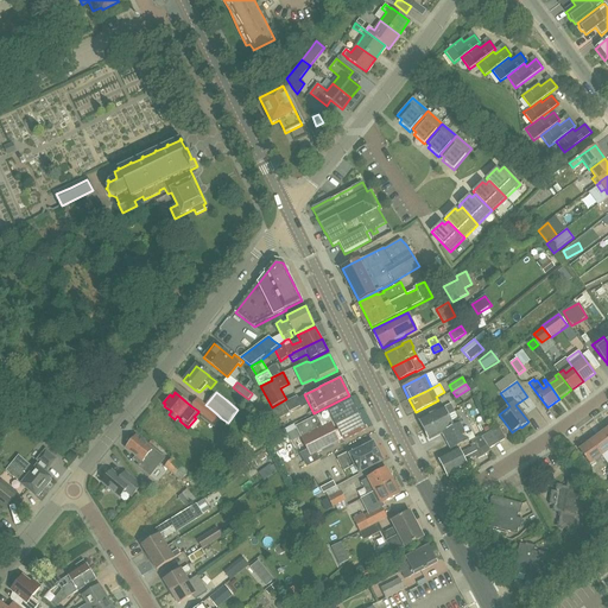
[(290,412),(302,406),(297,397),(261,415),(267,425),(290,413),(290,412)]
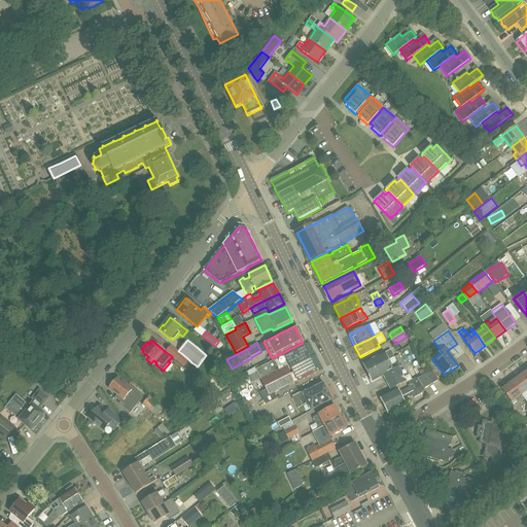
[(172,356),(172,357),(175,360),(174,362),(185,371),(191,362),(187,358),(181,353),(178,351),(171,345),(166,352),(172,356)]
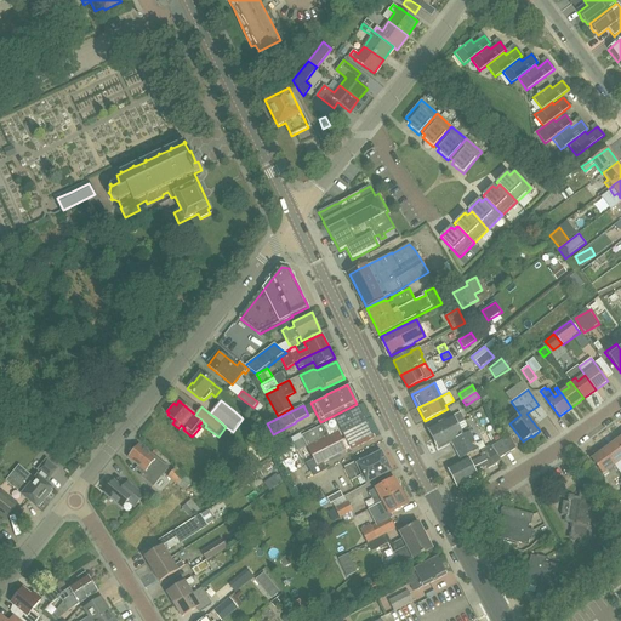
[(352,451),(352,450),(375,438),(359,406),(335,419),(339,426),(335,427),(331,421),(302,436),(314,459),(306,463),(313,477),(328,469),(324,463),(347,451),(348,454),(352,451)]
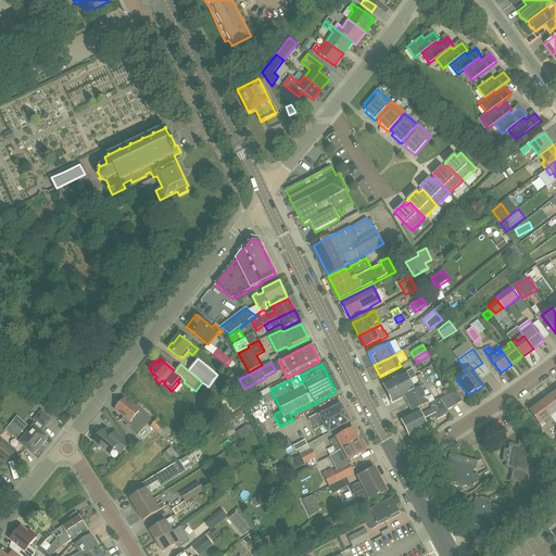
[(388,393),(411,381),(409,380),(416,377),(412,369),(383,384),(388,393)]
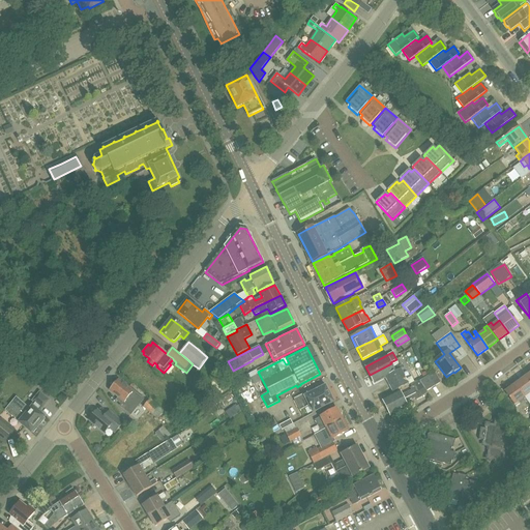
[(391,363),(370,375),(374,383),(386,378),(401,370),(401,369),(403,367),(400,362),(392,366),(391,363)]
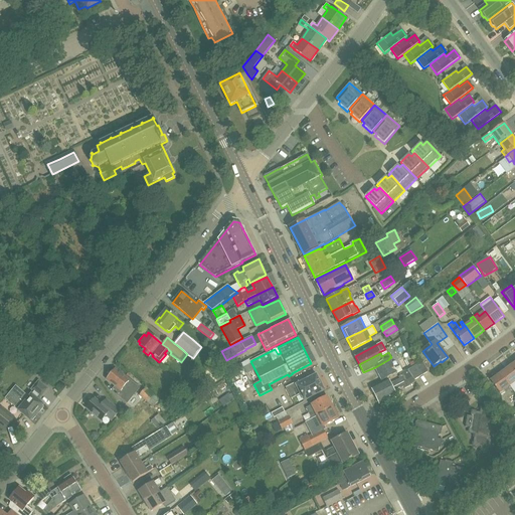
[(381,380),(396,372),(391,363),(389,359),(375,367),(381,380)]
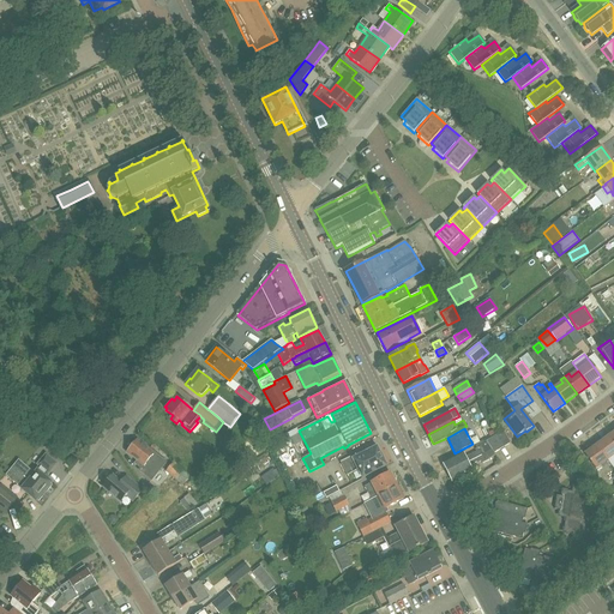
[(503,431),(497,434),(504,447),(511,443),(503,431)]
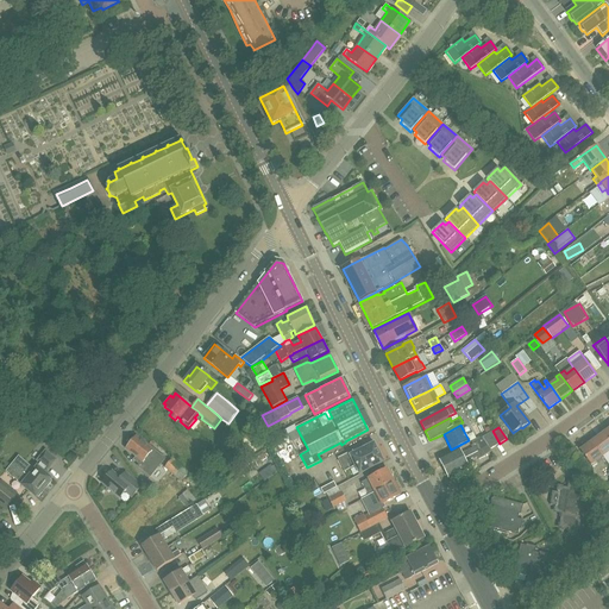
[(483,437),(488,445),(490,450),(500,444),(493,431),(487,434),(483,437)]
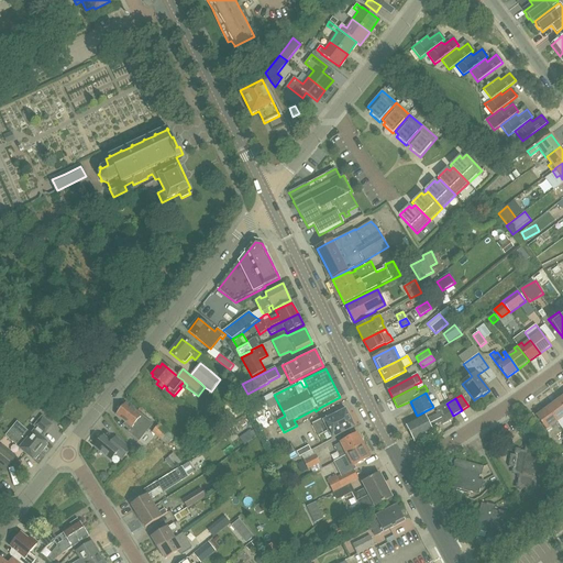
[(228,405),(239,416),(244,410),(234,399),(228,405)]
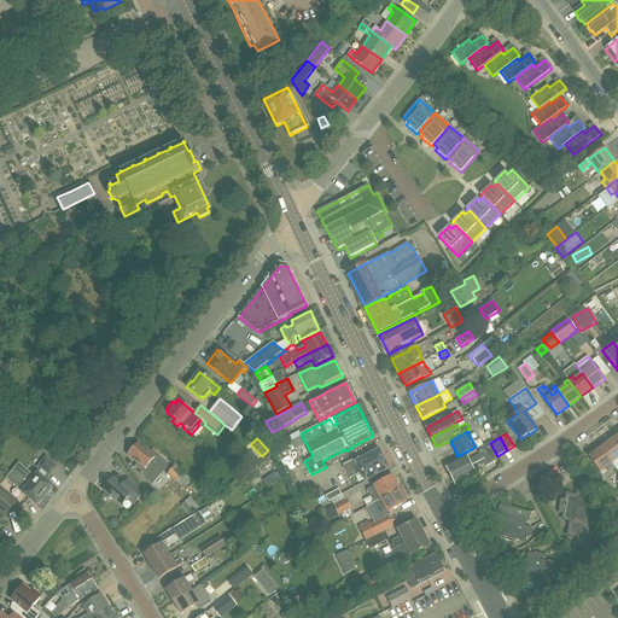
[(617,447),(612,439),(600,449),(611,464),(617,458),(617,447)]
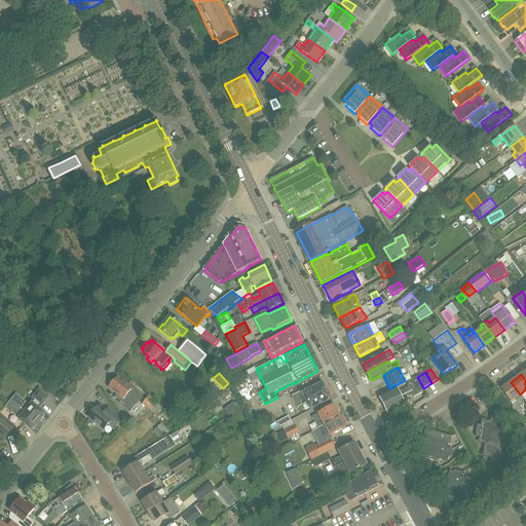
[(110,387),(109,388),(118,395),(116,397),(121,401),(120,403),(130,411),(143,396),(132,387),(132,388),(118,377),(114,382),(111,382),(109,385),(110,387)]
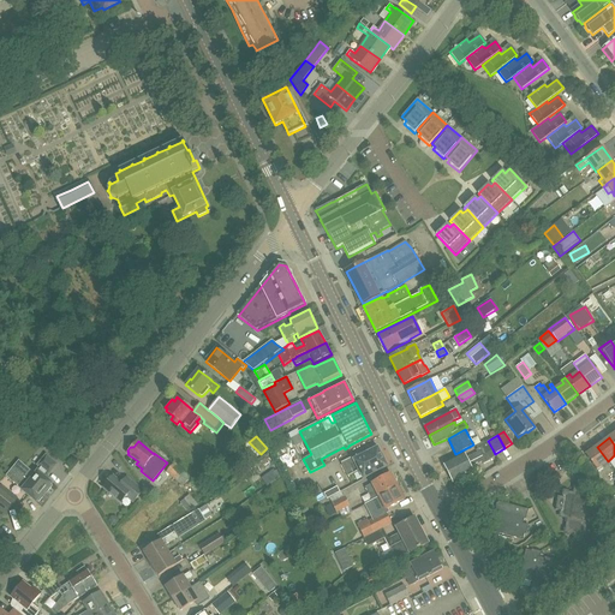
[(477,446),(478,449),(476,449),(477,452),(466,458),(464,453),(443,464),(448,473),(493,449),(488,441),(477,446)]
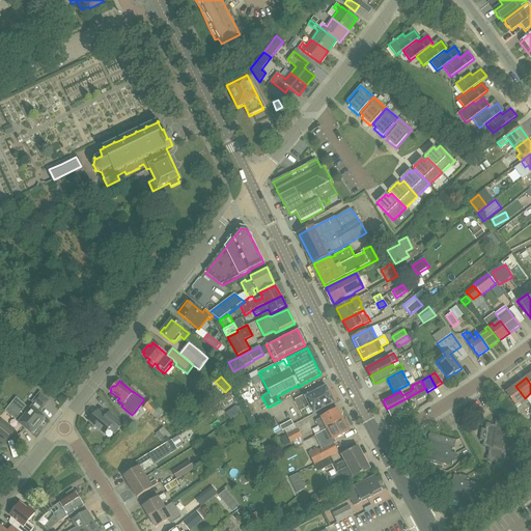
[(519,402),(525,398),(515,386),(505,393),(516,409),(521,406),(519,402)]
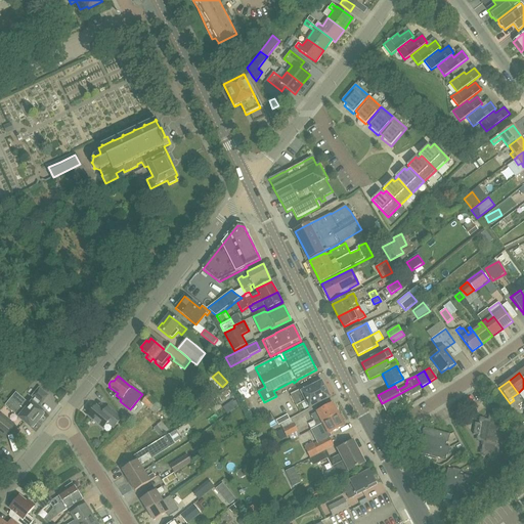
[(308,388),(307,387),(291,395),(297,405),(306,401),(309,408),(331,398),(322,382),(308,388)]
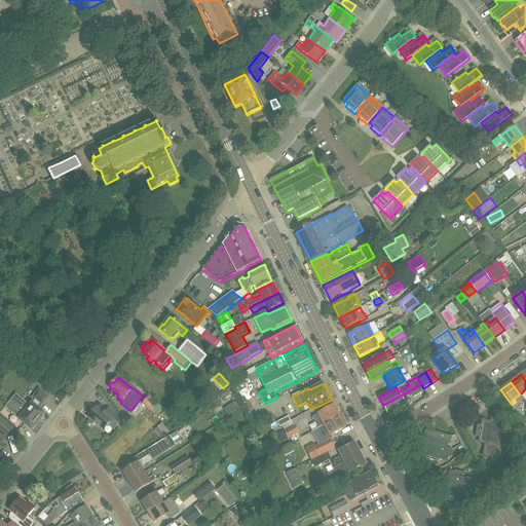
[(421,384),(383,405),(387,412),(405,404),(403,400),(412,395),(413,397),(418,393),(424,389),(423,388),(421,384)]
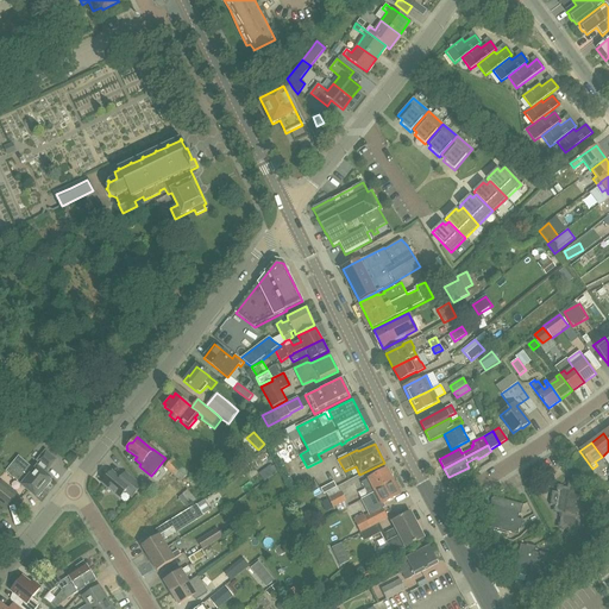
[(46,451),(37,460),(41,463),(48,470),(49,470),(57,459),(46,451)]
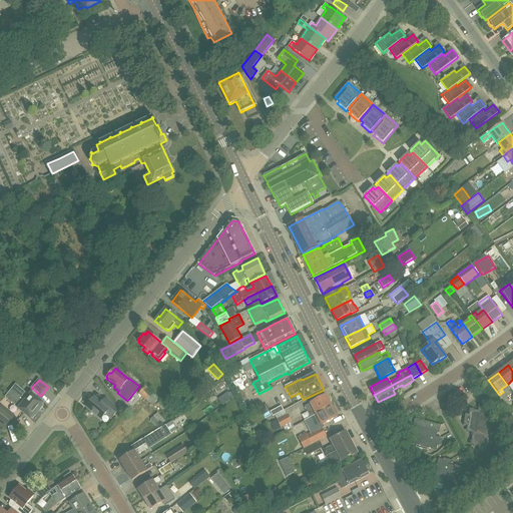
[(11,389),(14,392),(37,411),(40,408),(41,409),(44,405),(43,405),(44,404),(38,399),(40,396),(34,390),(29,396),(15,384),(11,389)]
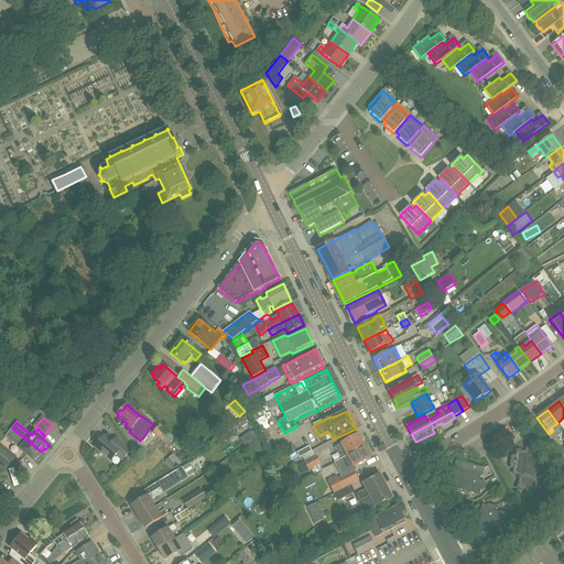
[(162,426),(154,433),(163,442),(170,434),(162,426)]
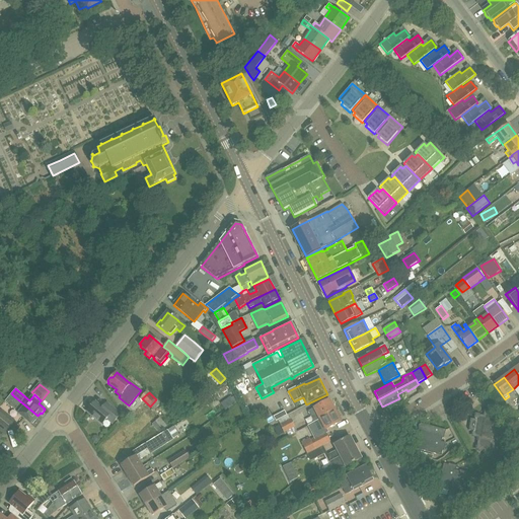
[(34,420),(38,416),(14,396),(11,393),(5,401),(8,403),(7,404),(11,408),(12,406),(19,413),(18,414),(31,424),(31,423),(32,424),(35,420),(34,420)]
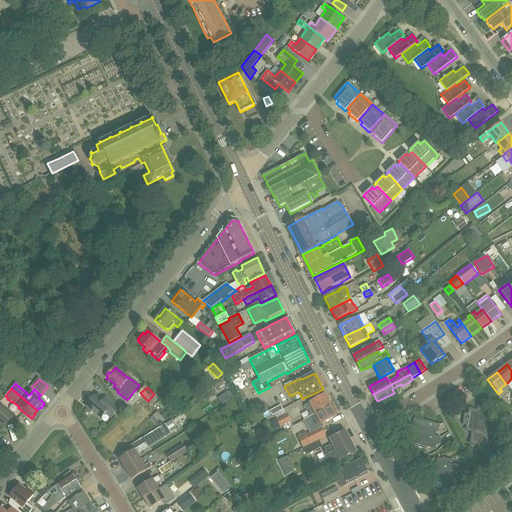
[(467,403),(479,396),(476,391),(464,398),(467,403)]
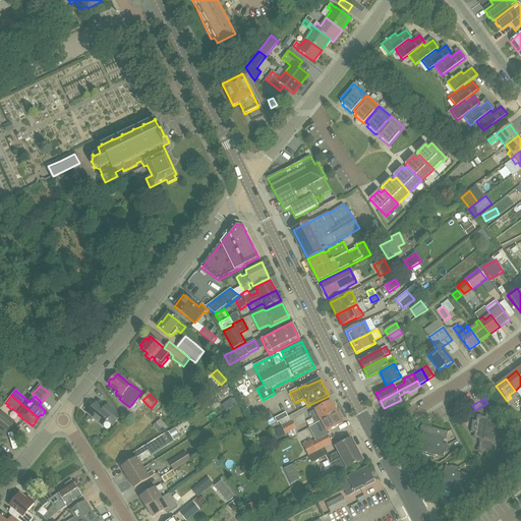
[(316,423),(337,413),(331,402),(309,413),(314,424),(316,423)]
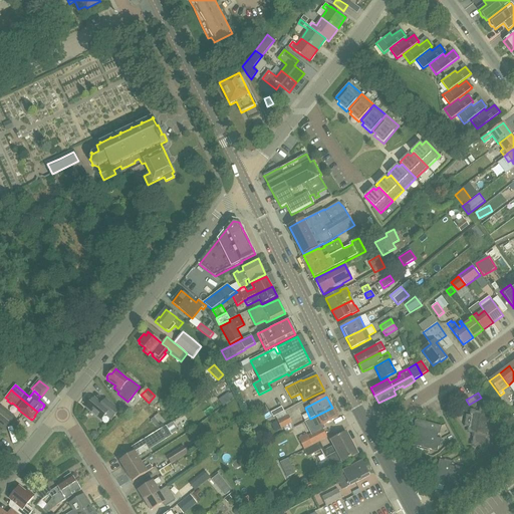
[(105,399),(101,404),(94,398),(86,409),(101,421),(106,415),(112,420),(119,410),(105,399)]
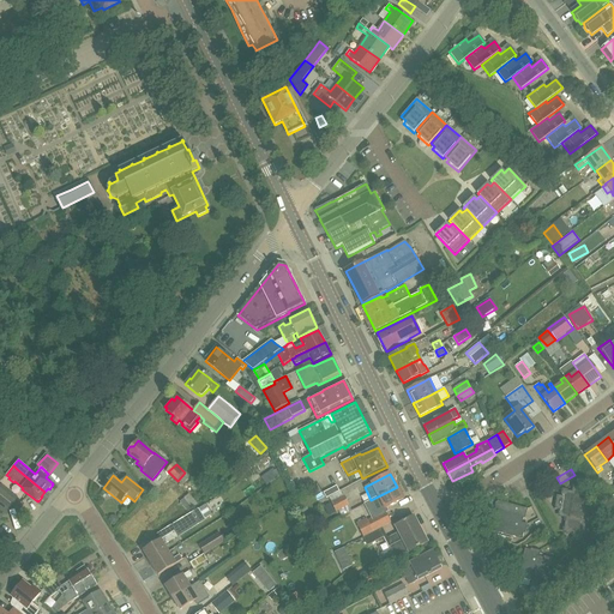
[(0,486),(0,494),(12,505),(17,498),(1,485),(0,486)]
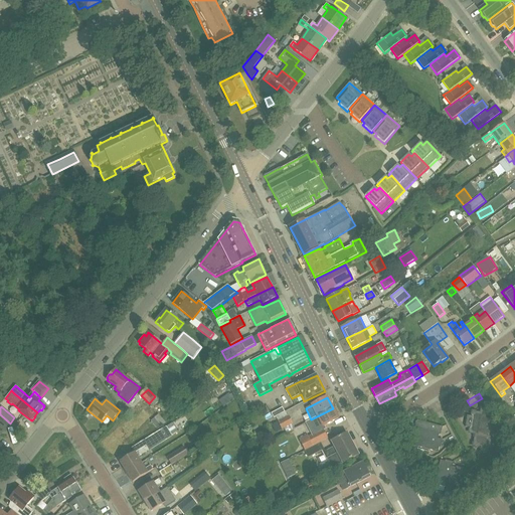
[(282,407),(271,412),(274,417),(285,411),(282,407)]
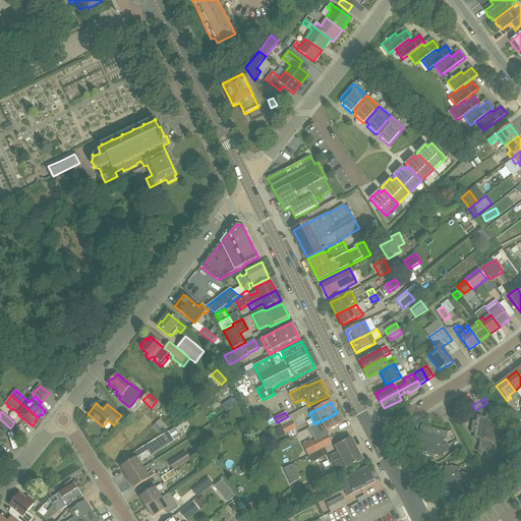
[(342,423),(337,413),(316,423),(314,424),(308,427),(315,441),(312,442),(311,440),(303,444),(308,455),(332,443),(327,433),(327,431),(342,423)]
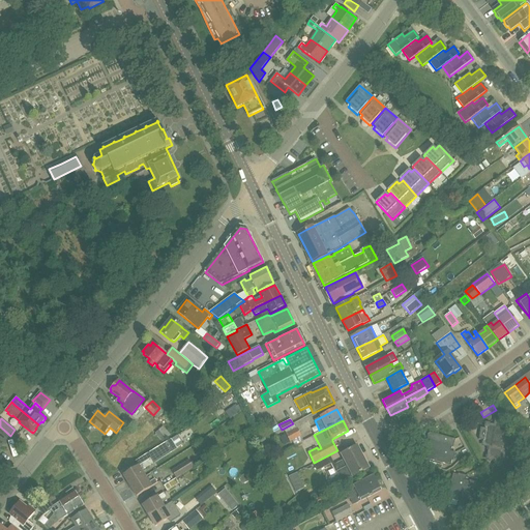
[(512,428),(504,427),(505,421),(496,420),(495,425),(486,423),(486,429),(480,428),(478,440),(483,440),(482,445),(489,446),(487,460),(495,461),(494,465),(503,467),(502,471),(511,473),(512,464),(523,466),(524,457),(521,455),(523,447),(519,446),(520,438),(510,436),(512,428)]
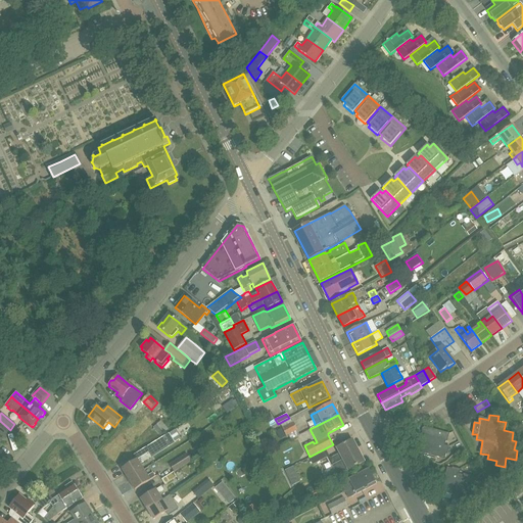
[(10,430),(0,421),(0,433),(4,437),(10,430)]
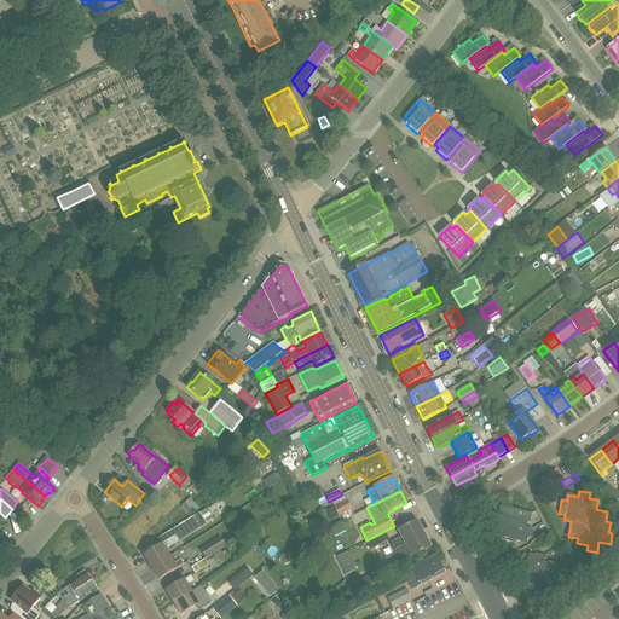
[(191,498),(181,507),(190,516),(198,508),(191,498)]
